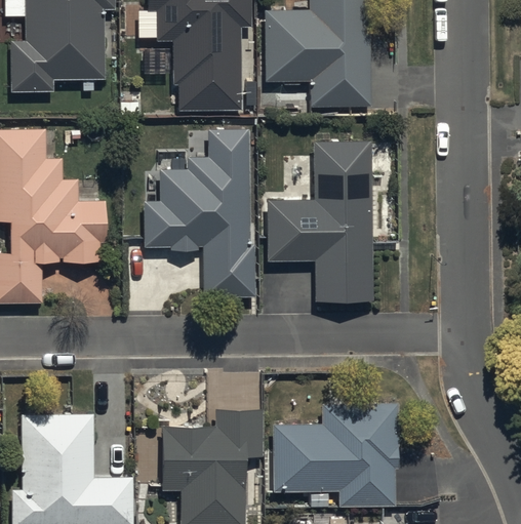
[(25,0),(27,41),(10,41),(11,92),(53,91),(53,81),(105,80),(104,9),(115,9),(114,0),(25,0)]
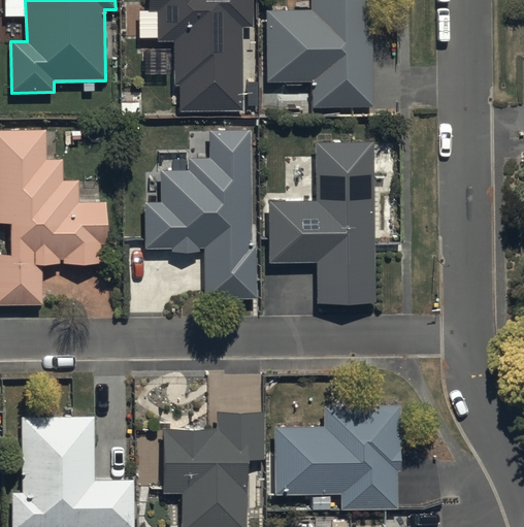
[(148,0),(149,12),(157,12),(158,43),(173,42),(174,88),(178,87),(179,113),(244,111),(242,28),(253,28),(252,0),(148,0)]
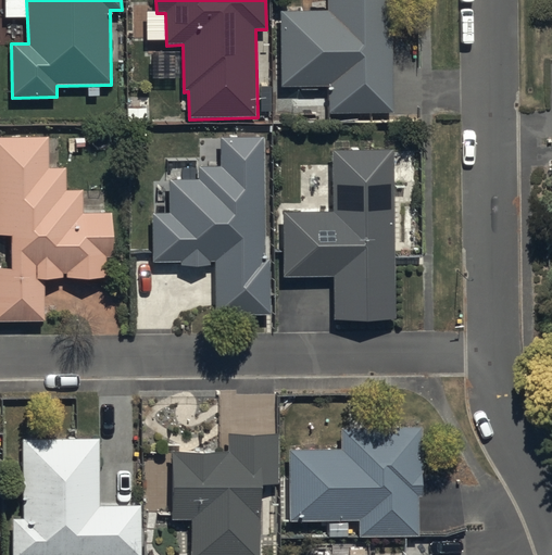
[(326,0),(327,13),(283,13),(283,87),(328,86),(329,114),(393,113),(392,0),(326,0)]
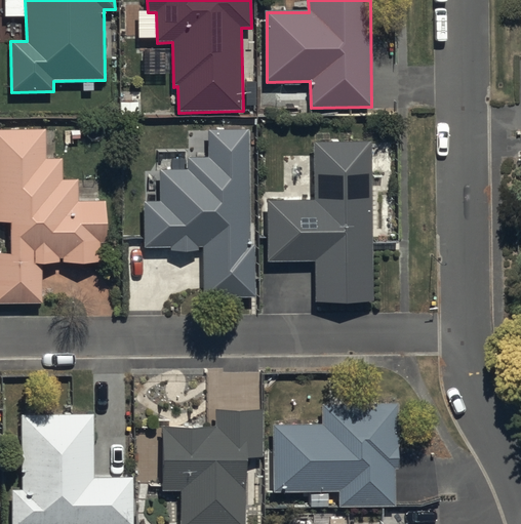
[(47,128),(0,128),(0,224),(7,224),(7,253),(0,252),(0,303),(41,303),(40,263),(58,263),(58,258),(62,258),(62,264),(101,263),(101,244),(106,244),(105,202),(79,202),(78,179),(64,179),(64,158),(47,158),(47,128)]
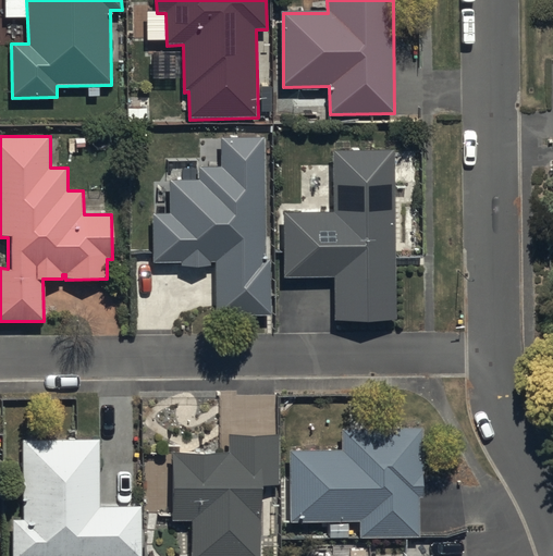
[(170,213),(152,213),(154,264),(181,263),(181,267),(210,266),(210,262),(216,262),(217,317),(271,316),(270,260),(265,261),(262,137),(221,138),(222,168),(199,168),(199,180),(169,181),(170,213)]
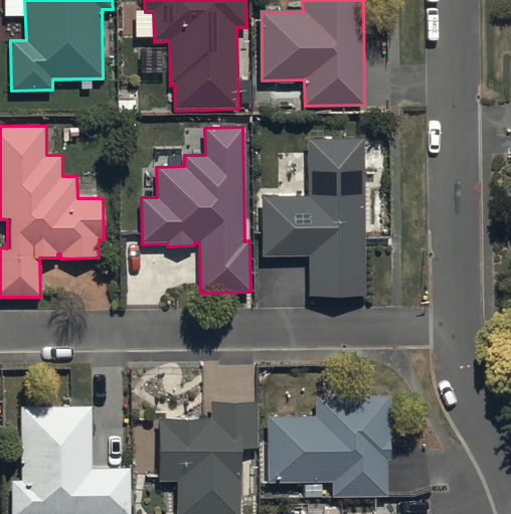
[(308,196),(263,197),(263,257),(310,257),(310,296),(366,295),(364,139),(307,140),(308,196)]
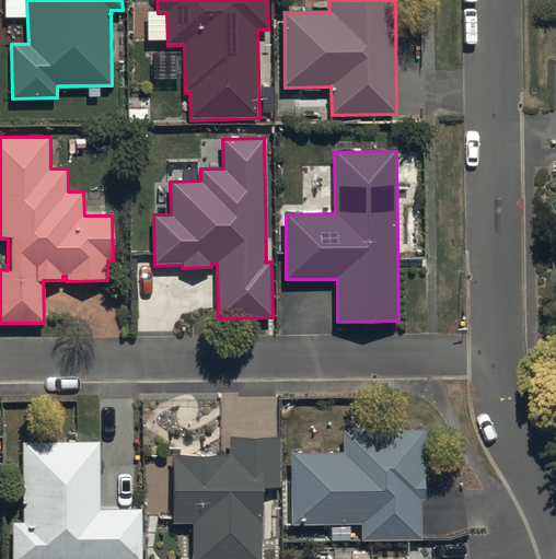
[(345,454),(292,454),(293,525),(361,524),(362,542),(424,542),(424,501),(426,501),(426,431),(345,432),(345,454)]
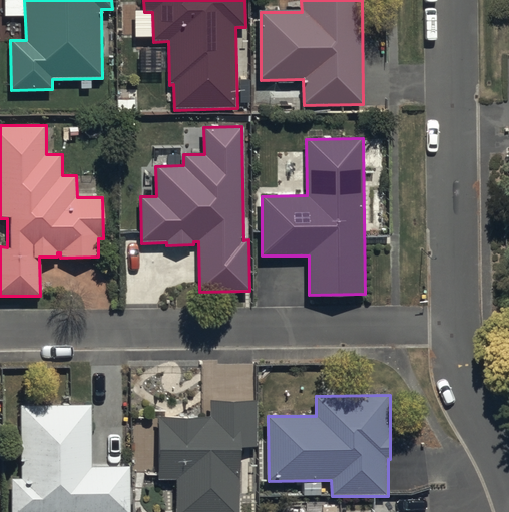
[(258,401),(211,401),(211,417),(158,417),(158,481),(178,480),(177,511),(238,511),(239,448),(258,448),(258,401)]
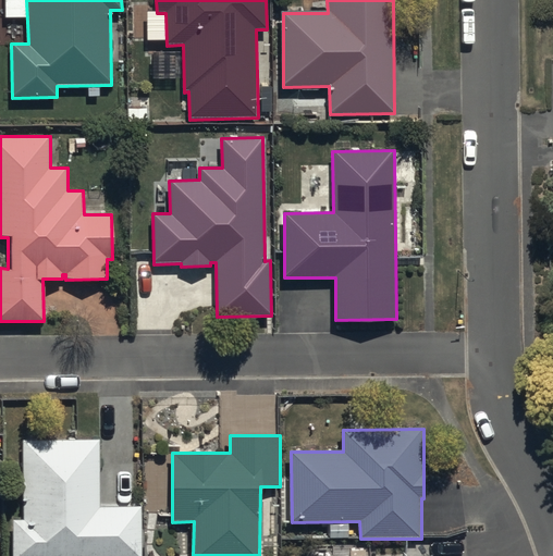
[(99,440),(22,441),(24,520),(13,520),(14,555),(142,555),(142,507),(101,508),(99,440)]
